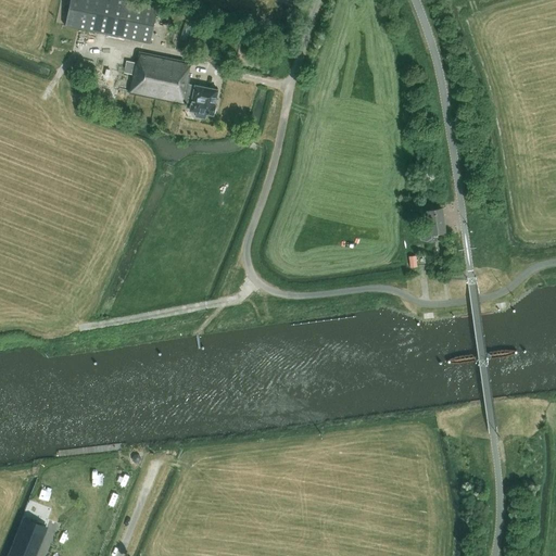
[(70,0),(65,25),(150,42),(158,5),(130,0),(70,0)]
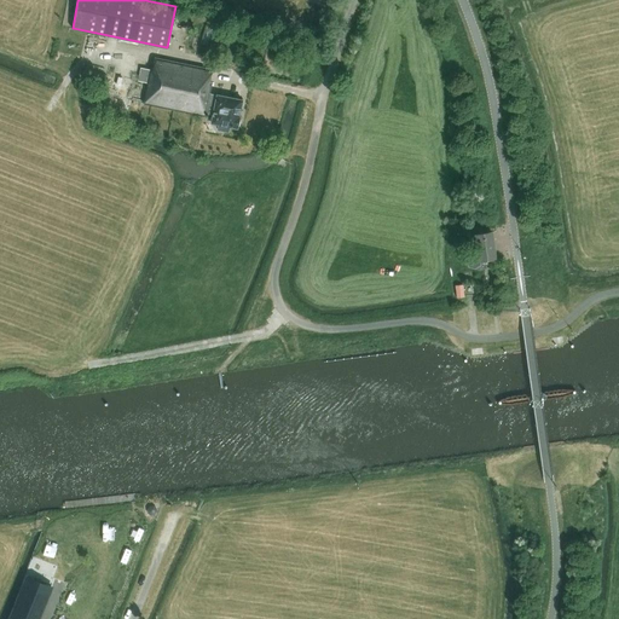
[(212,82),(209,81),(212,69),(155,57),(152,70),(142,68),(138,81),(148,82),(143,103),(204,116),(206,113),(213,115),(210,122),(219,123),(218,129),(227,132),(229,126),(237,128),(242,99),(217,94),(209,93),(212,82)]
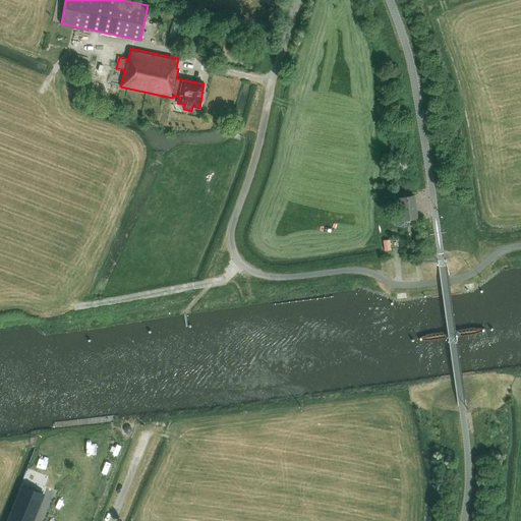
[(71,58),(70,61),(69,65),(87,70),(89,65),(89,63),(71,58)]
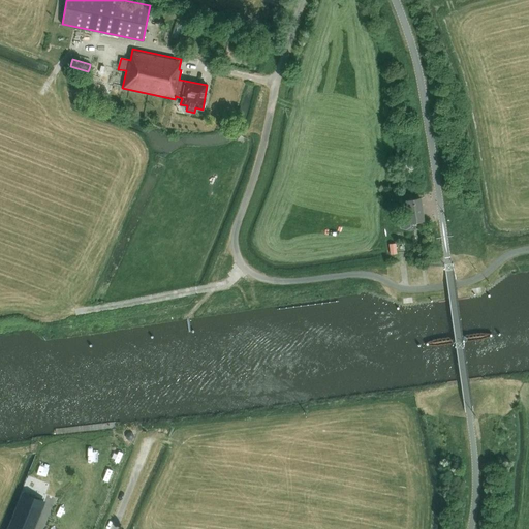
[(399,218),(398,222),(400,227),(405,228),(409,225),(410,222),(424,221),(421,198),(406,200),(408,215),(403,215),(399,218)]
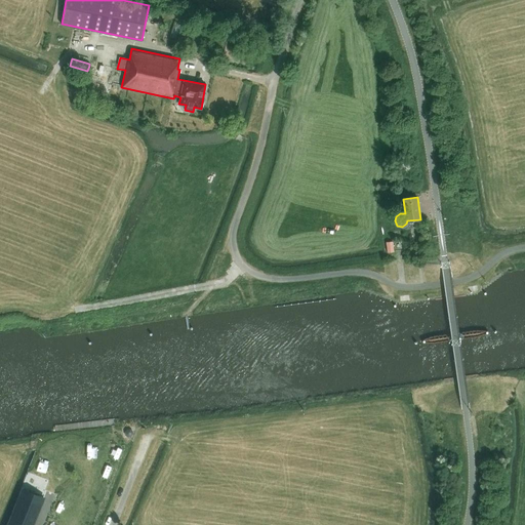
[(386,241),(387,252),(394,252),(393,241),(386,241)]
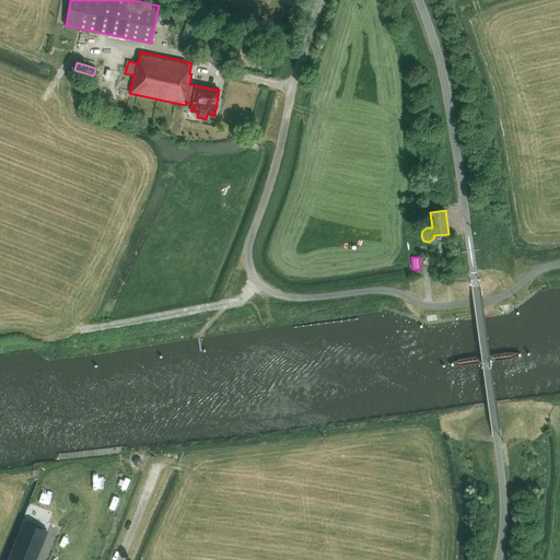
[(132,461),(133,464),(136,466),(140,466),(142,463),(141,459),(139,457),(135,457),(132,461)]
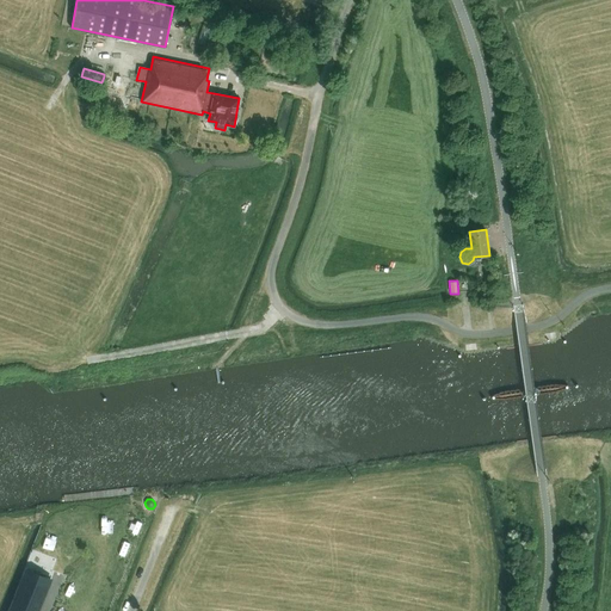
[(36,566),(17,610),(43,610),(59,575),(36,566)]
